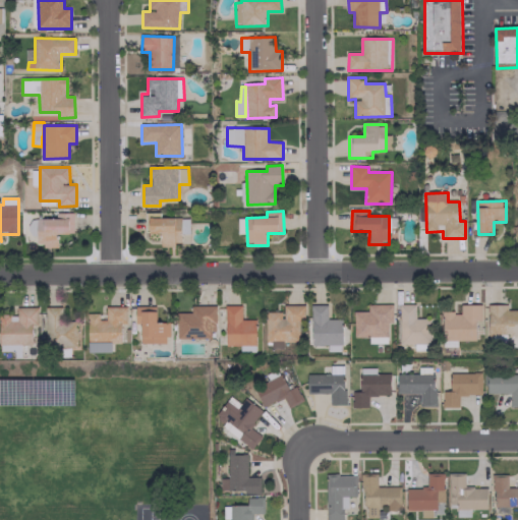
[(38,220),(39,247),(59,247),(59,234),(74,234),(74,213),(57,214),(57,219),(38,220)]
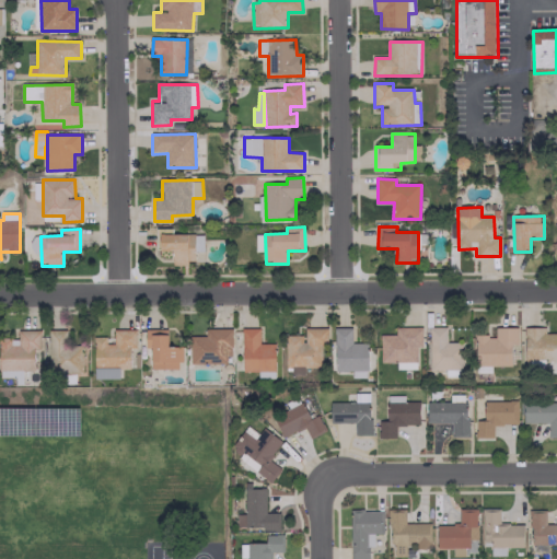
[(174,265),(196,264),(196,252),(205,252),(205,234),(174,235),(173,230),(160,230),(161,252),(174,252),(174,265)]
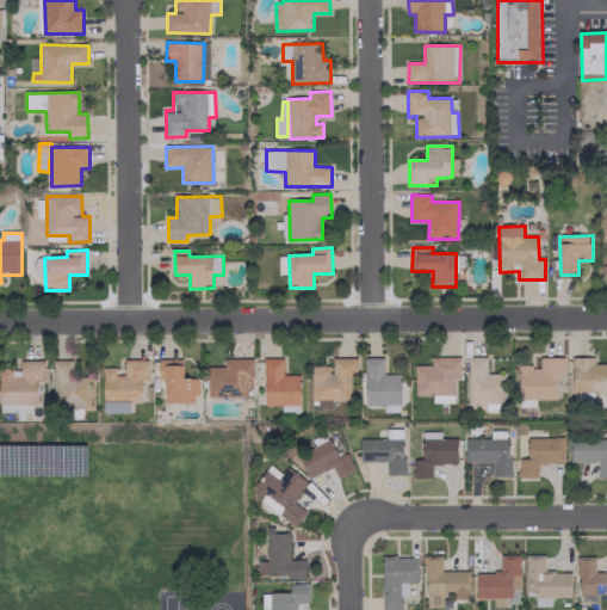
[(462,357),(433,358),(433,365),(416,367),(417,396),(434,395),(434,404),(457,402),(456,379),(462,379),(462,357)]
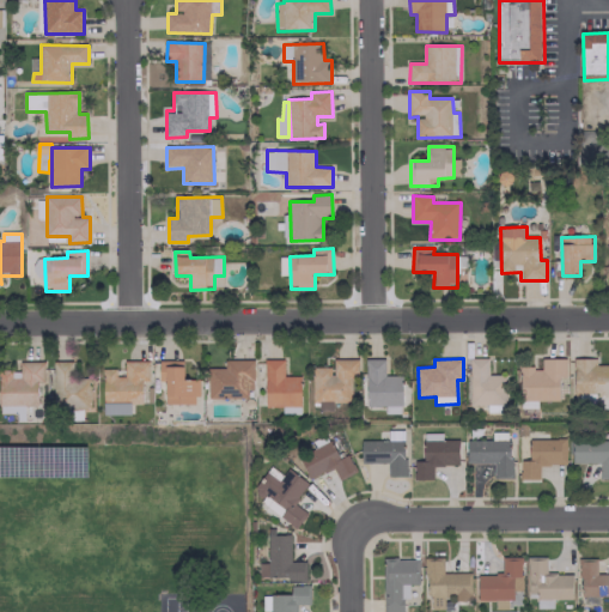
[(509,376),(491,375),(491,359),(472,358),(470,405),(509,406),(509,376)]
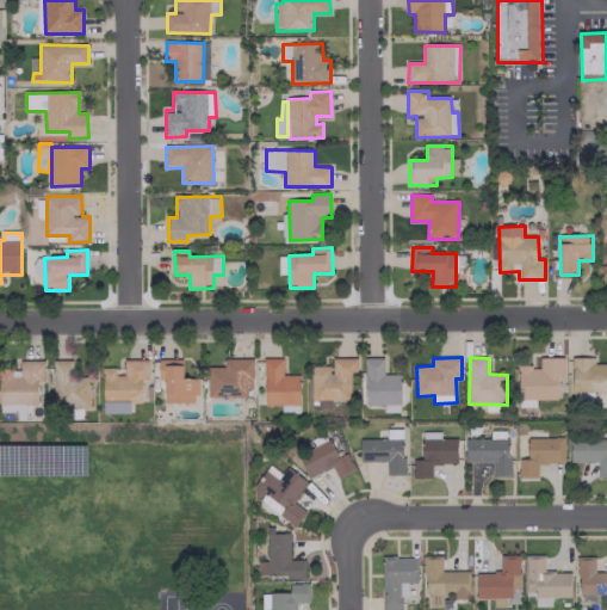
[(352,402),(353,379),(358,379),(359,359),(334,358),(334,367),(313,367),(313,400),(320,401),(320,410),(334,410),(334,402),(352,402)]
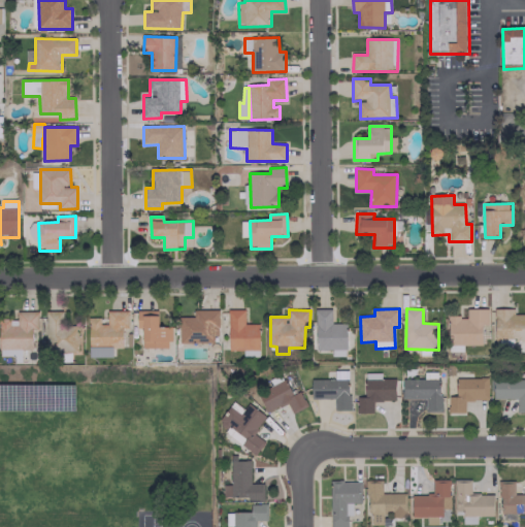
[(318,350),(349,350),(349,324),(333,324),(333,309),(317,309),(318,350)]
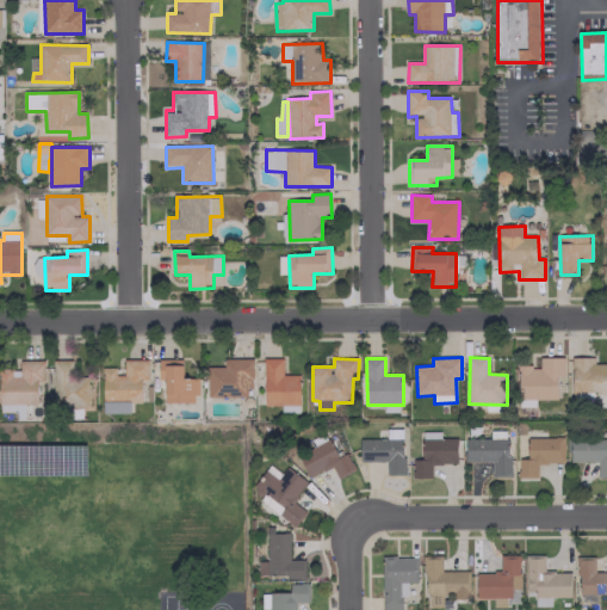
[(558,400),(559,376),(565,376),(565,358),(543,358),(542,367),(521,367),(521,399),(558,400)]
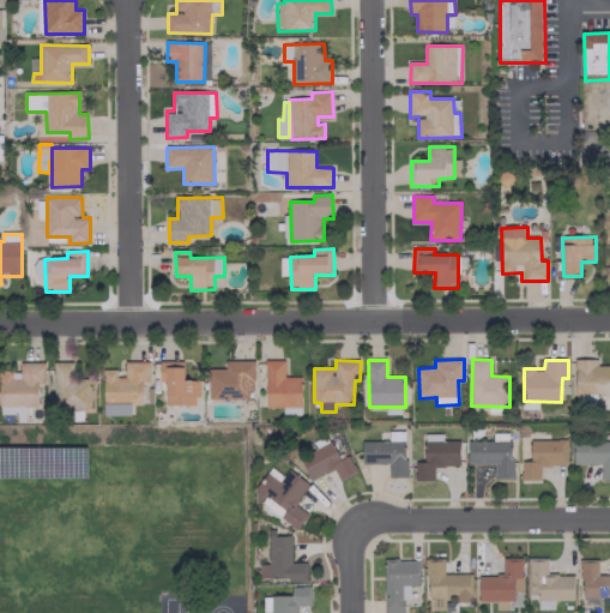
[(609,366),(599,366),(599,360),(577,360),(577,395),(609,395),(609,366)]
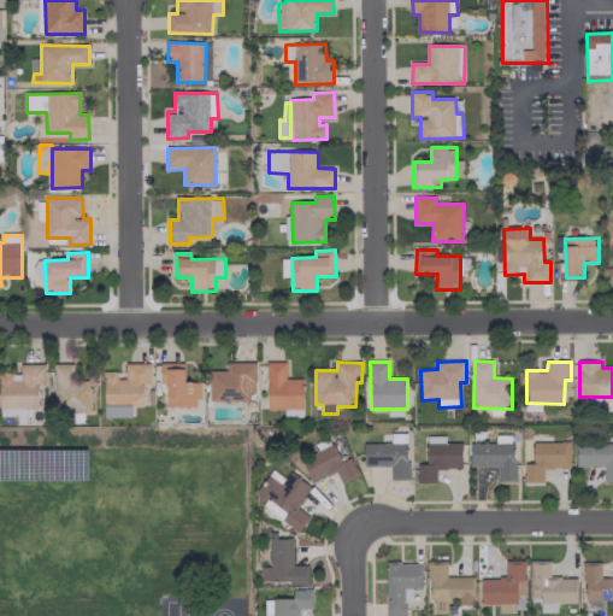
[(152,363),(128,363),(128,380),(119,380),(119,373),(107,371),(106,417),(134,418),(134,408),(145,408),(146,385),(152,385),(152,363)]
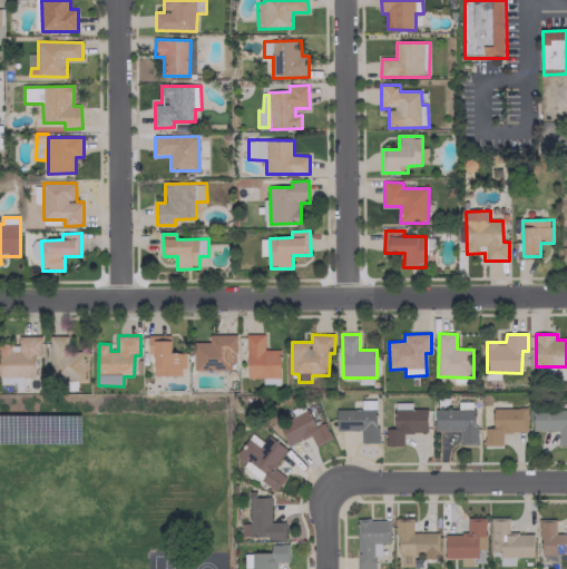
[(149,336),(150,355),(156,355),(156,376),(186,375),(185,353),(173,353),(173,335),(149,336)]
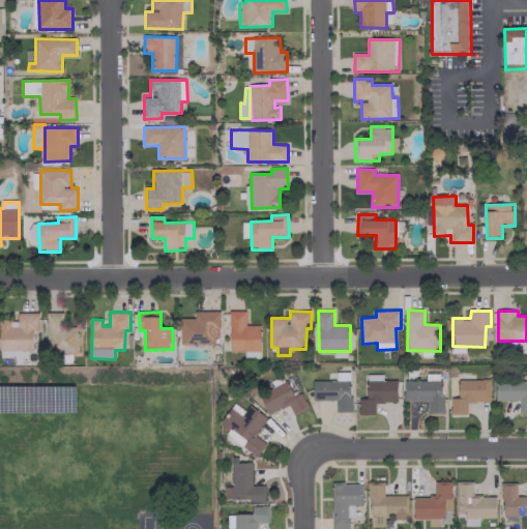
[(182,319),(182,345),(221,344),(220,312),(196,312),(197,319),(182,319)]
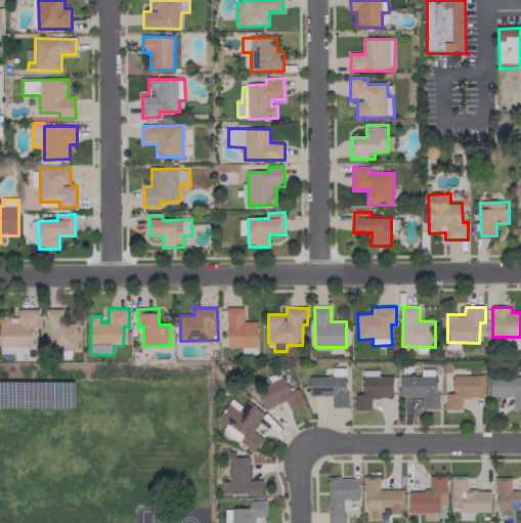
[(259,321),(245,322),(245,308),(228,308),(229,348),(259,348),(259,321)]
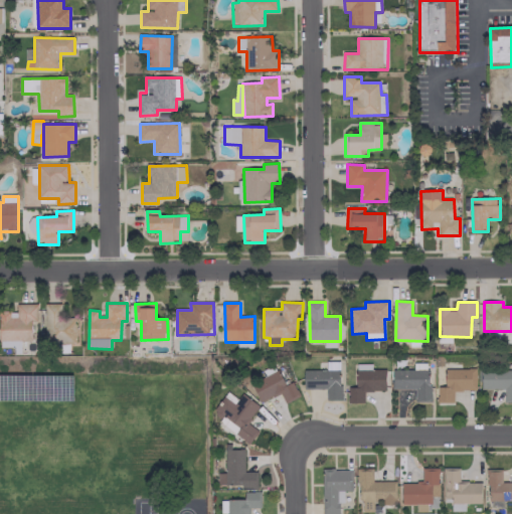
[(39,305),(18,305),(19,312),(6,313),(6,327),(2,328),(2,341),(33,341),(33,322),(39,321),(39,305)]
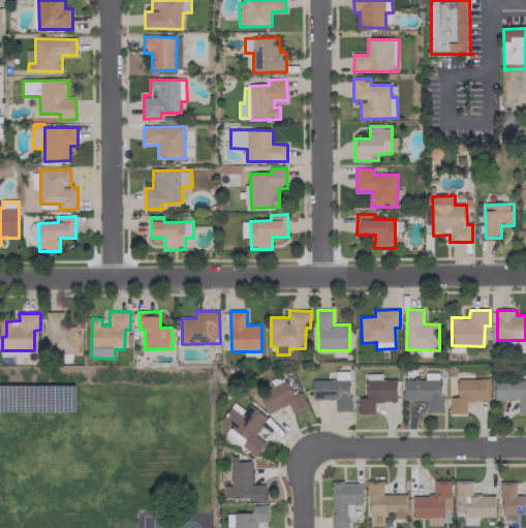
[(81,327),(66,327),(66,313),(49,313),(48,353),(81,353),(81,327)]
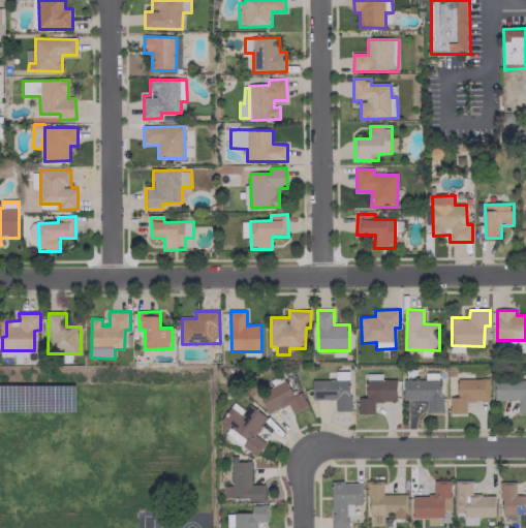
[(313,380),(314,400),(337,400),(337,412),(351,411),(350,371),(337,372),(337,380),(313,380)]
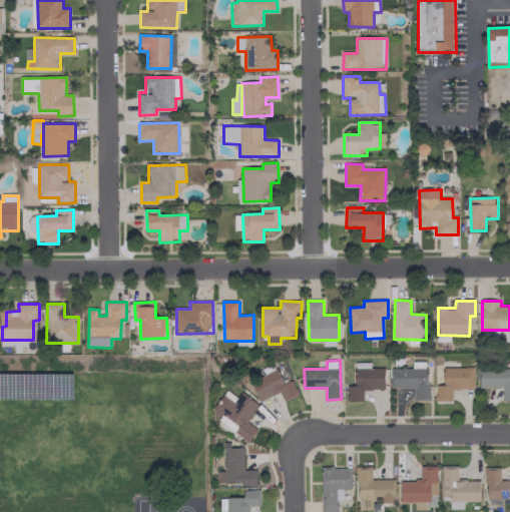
[(386,390),(386,369),(372,369),(371,363),(356,364),(356,386),(348,386),(349,402),(365,402),(364,390),(386,390)]
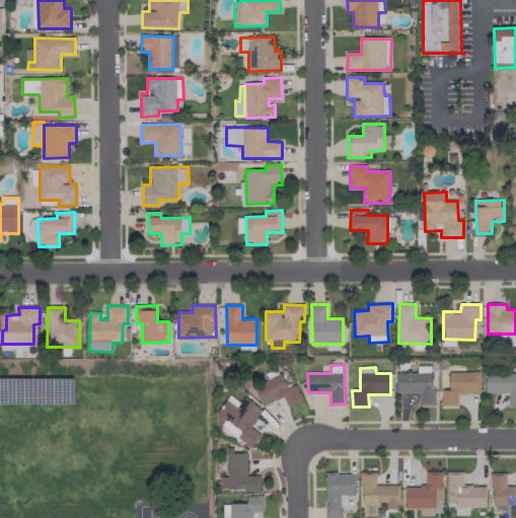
[(481,371),(450,372),(450,390),(442,390),(443,407),(458,407),(458,394),(481,393),(481,371)]
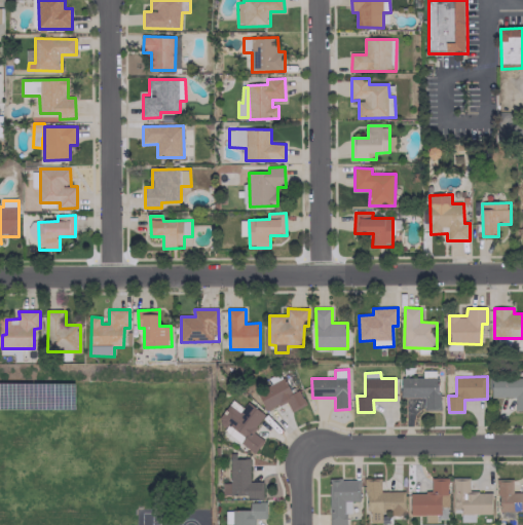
[(517,411),(522,410),(522,377),(492,378),(492,399),(516,398),(517,411)]
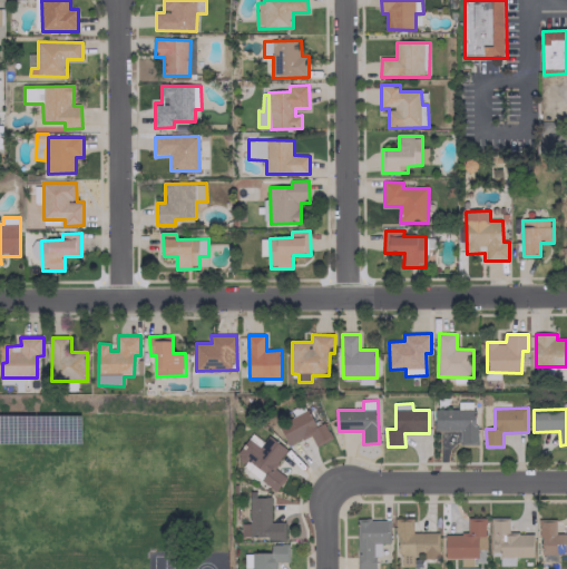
[(461,445),(478,445),(478,410),(437,410),(436,431),(461,431),(461,445)]
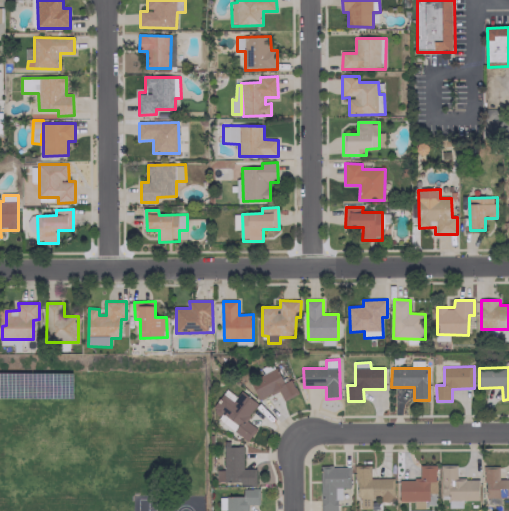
[(261,401),(280,391),(285,402),(299,394),(292,380),(285,384),(278,369),(251,383),(261,401)]
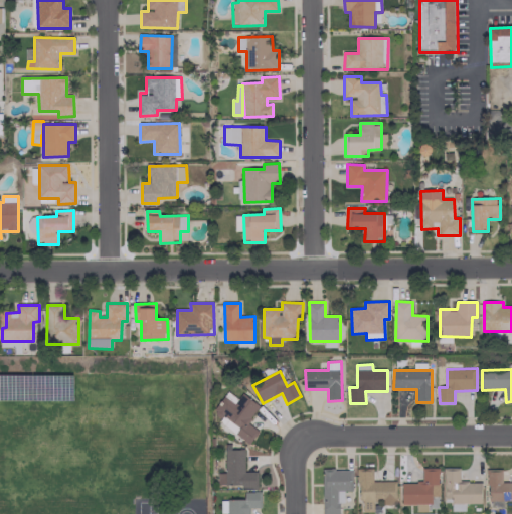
[(261,406),(243,394),(239,400),(228,392),(212,416),(251,444),(260,432),(248,423),(261,406)]
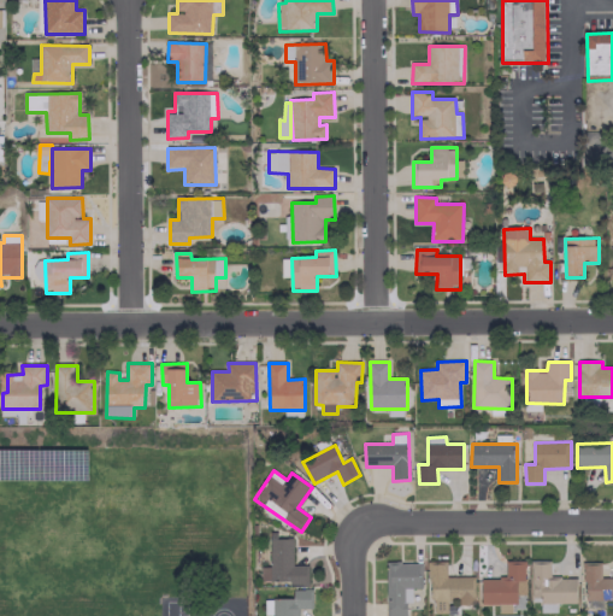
[(311,584),(310,565),(295,565),(294,539),(271,539),(272,568),(263,568),(263,584),(311,584)]
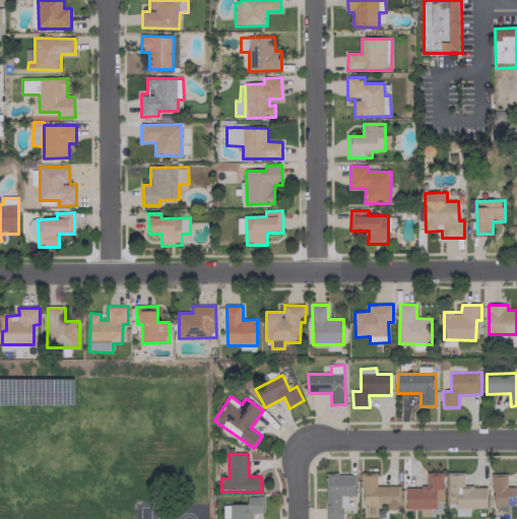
[(487,508),(488,487),(465,487),(465,473),(449,472),(449,508),(487,508)]
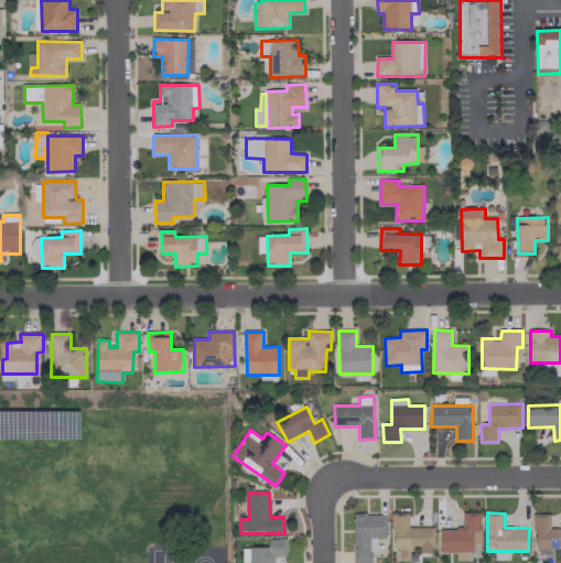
[(410,528),(410,513),(394,513),(395,561),(411,561),(411,549),(421,548),(421,553),(435,553),(434,528),(410,528)]
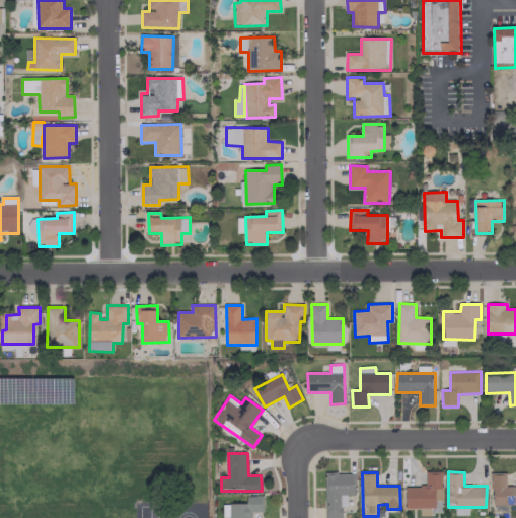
[(407,509),(437,508),(436,501),(444,501),(443,472),(427,472),(427,487),(407,487),(407,509)]
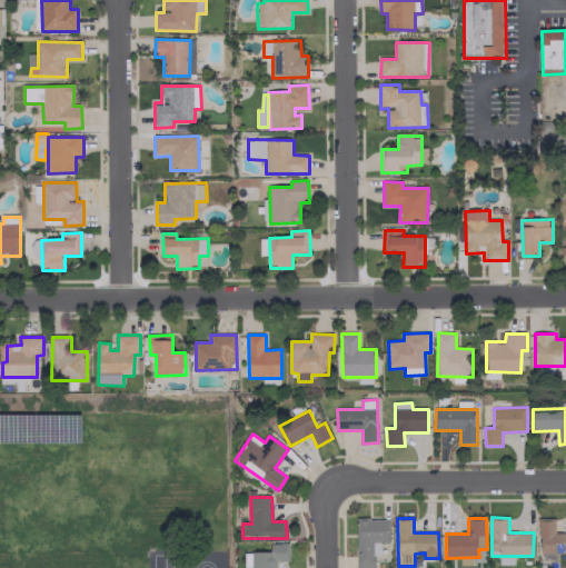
[(377,567),(377,556),(383,556),(381,542),(391,542),(390,519),(358,519),(358,567),(377,567)]
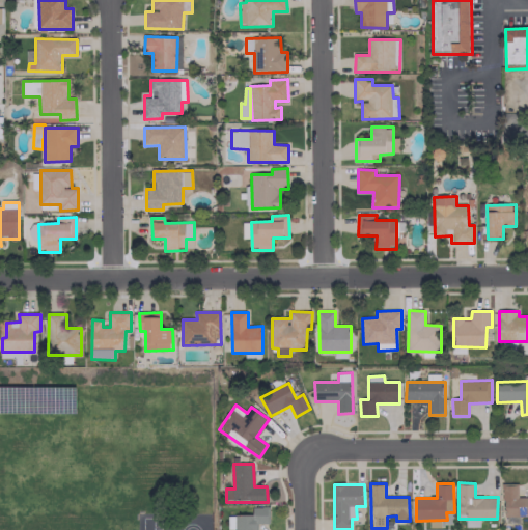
[(504,517),(527,517),(527,497),(519,497),(520,484),(504,484),(504,517)]
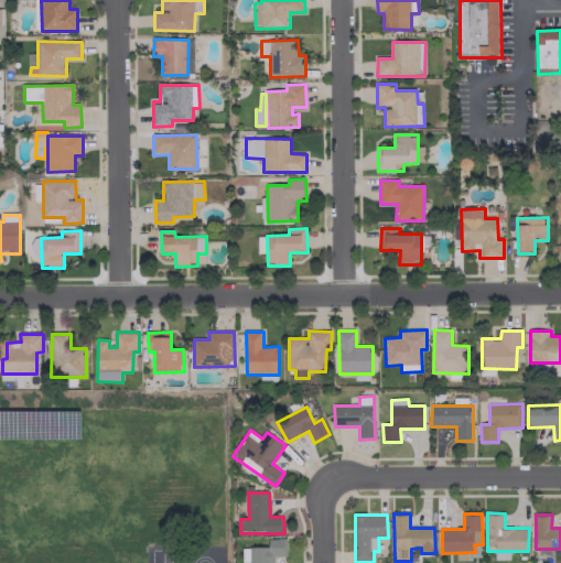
[(273,562),(274,556),(286,556),(287,539),(270,539),(269,548),(251,548),(250,562),(273,562)]
